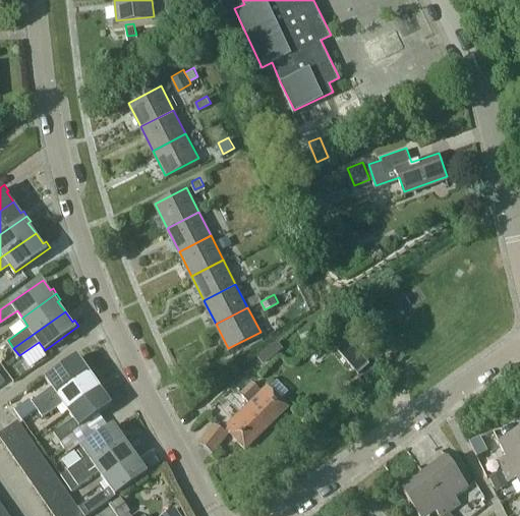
[(348,338),(338,347),(358,370),(369,361),(348,338)]
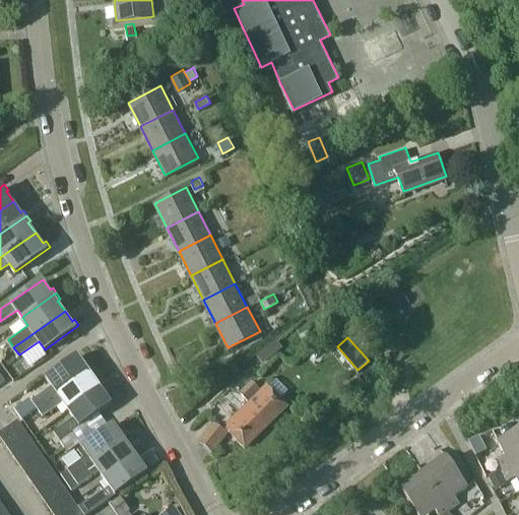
[(57,392),(89,370),(81,360),(84,358),(80,351),(46,376),(52,384),(33,398),(38,406),(57,392)]
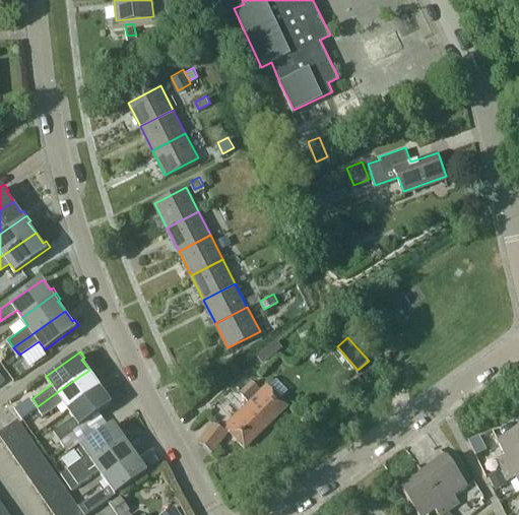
[(69,407),(103,383),(99,378),(96,380),(89,370),(57,392),(38,406),(44,413),(64,399),(69,407)]
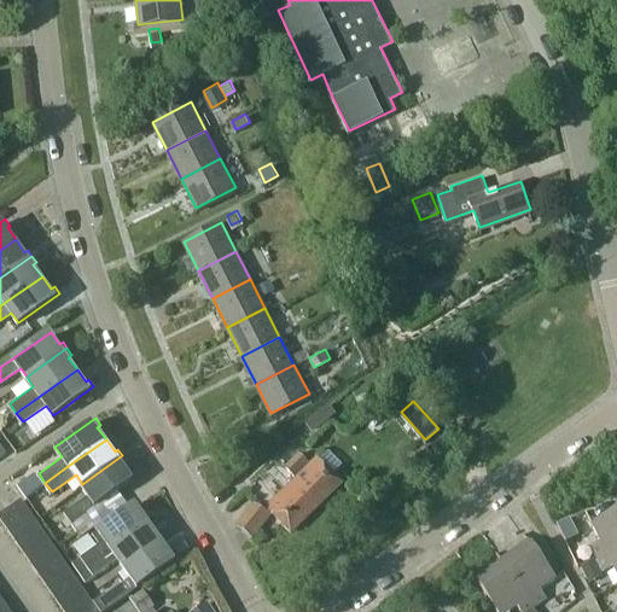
[(300,447),(298,446),(284,461),(296,473),(263,506),(256,499),(237,519),(251,534),(273,512),(292,531),(343,479),(316,454),(309,461),(297,449),(300,447)]
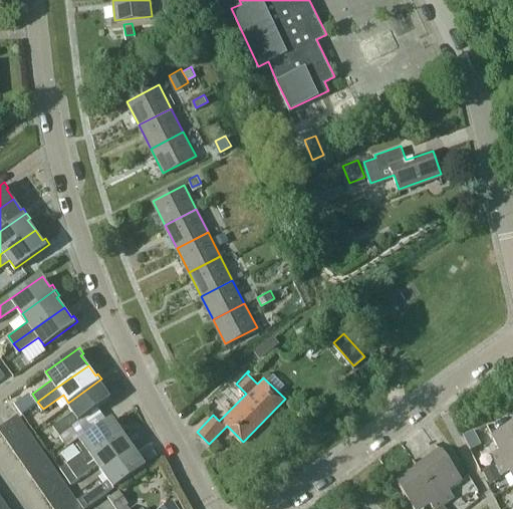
[(105,384),(101,378),(68,403),(73,410),(54,424),(59,433),(110,397),(102,386),(105,384)]
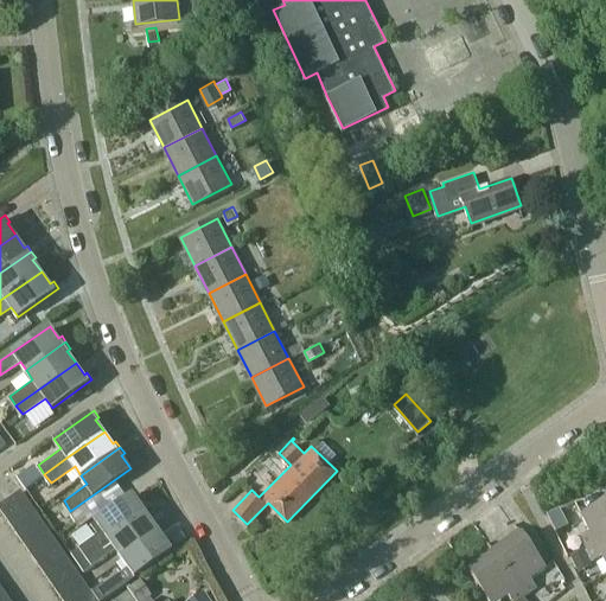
[(44,474),(38,465),(36,461),(18,474),(27,486),(44,474)]
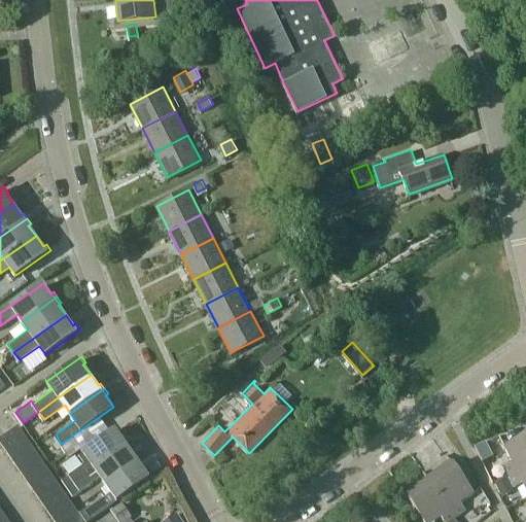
[(0,440),(5,448),(25,433),(19,423),(0,436),(0,440)]
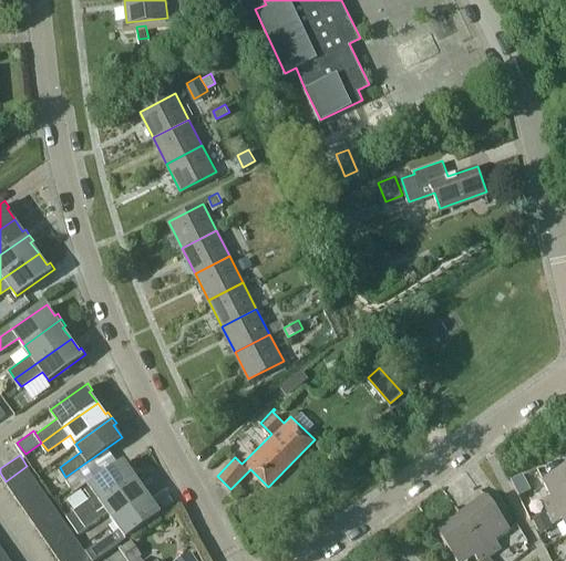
[(67,513),(72,522),(136,477),(129,466),(132,464),(127,457),(84,488),(91,497),(67,513)]
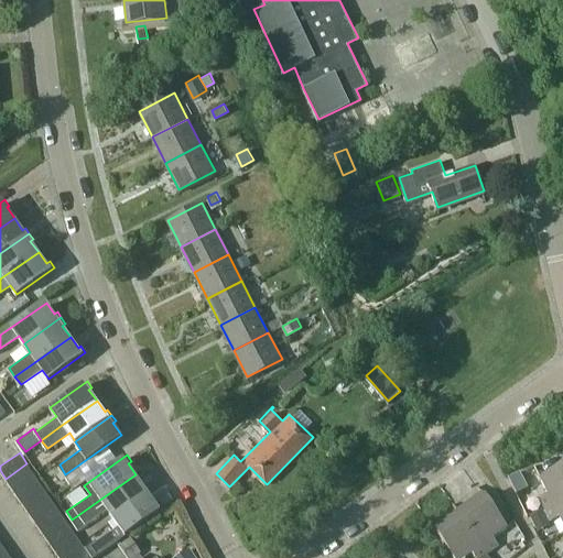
[(12,489),(34,473),(26,463),(6,479),(12,489)]
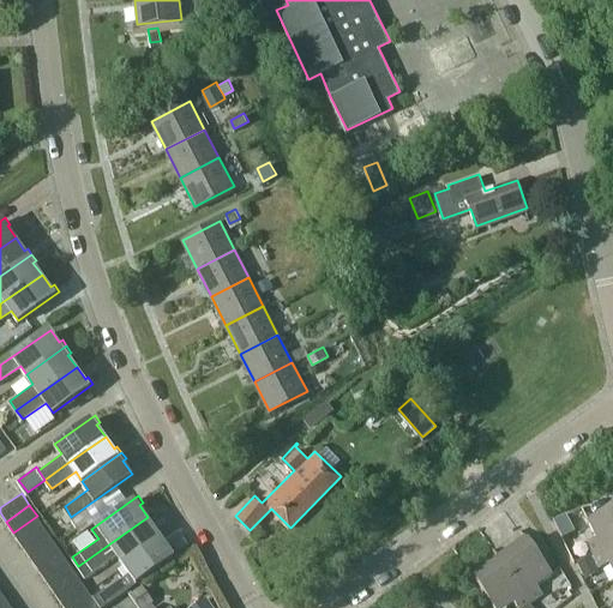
[(587,540),(593,552),(612,542),(612,505),(588,518),(596,535),(587,540)]
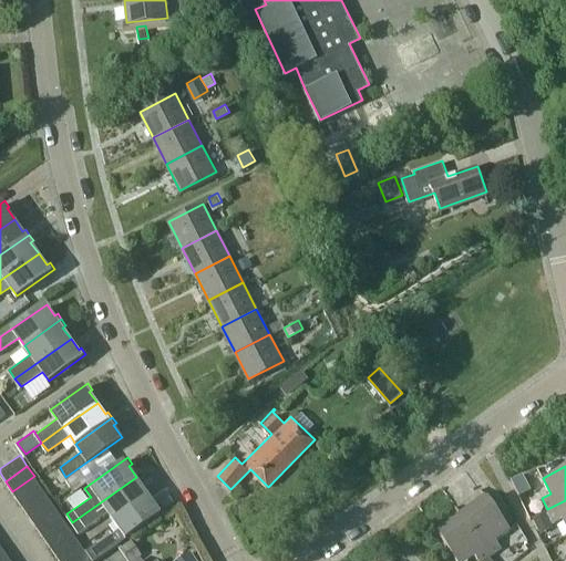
[(523,471),(517,474),(513,476),(512,477),(512,478),(518,492),(531,487),(530,484),(523,471)]
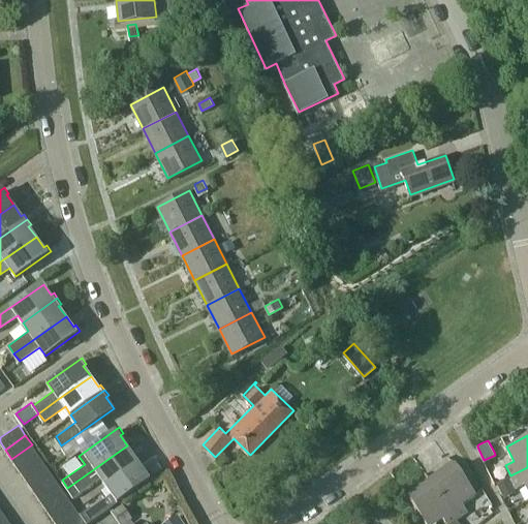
[(19,469),(38,455),(32,444),(11,459),(19,469)]
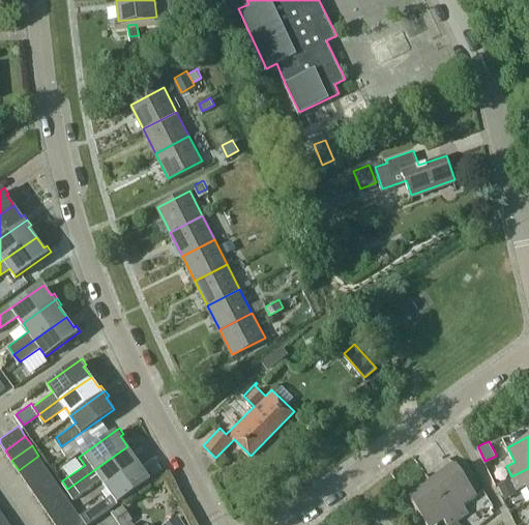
[(107,485),(142,460),(138,455),(136,457),(127,446),(67,489),(74,497),(101,477),(107,485)]
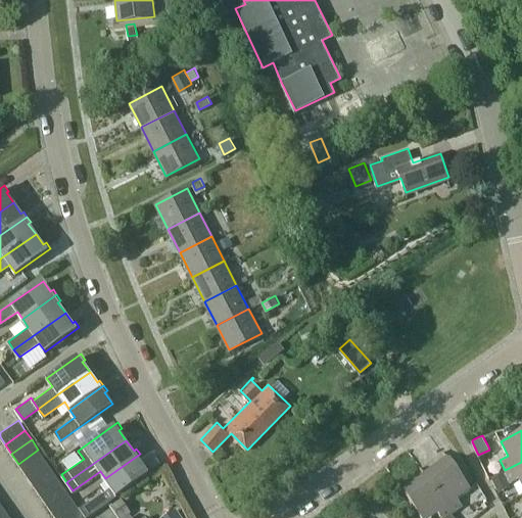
[(25,473),(45,459),(38,450),(18,464),(25,473)]
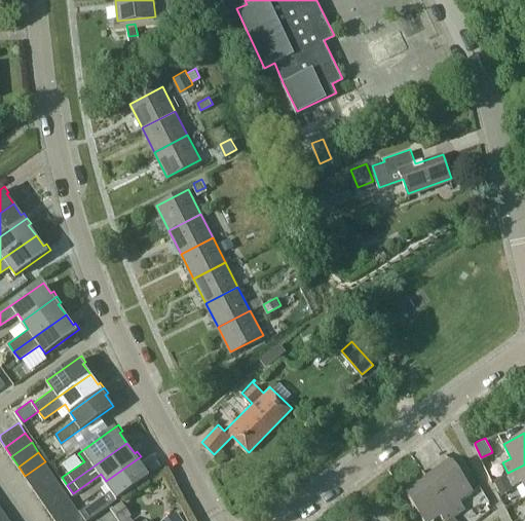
[(141,456),(106,481),(112,489),(80,512),(86,520),(149,475),(142,464),(145,462),(141,456)]
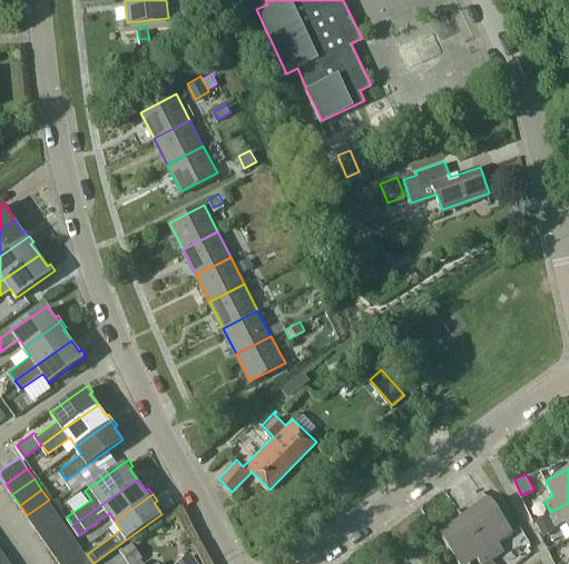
[(487,494),(462,512),(493,556),(503,548),(498,541),(512,530),(487,494)]
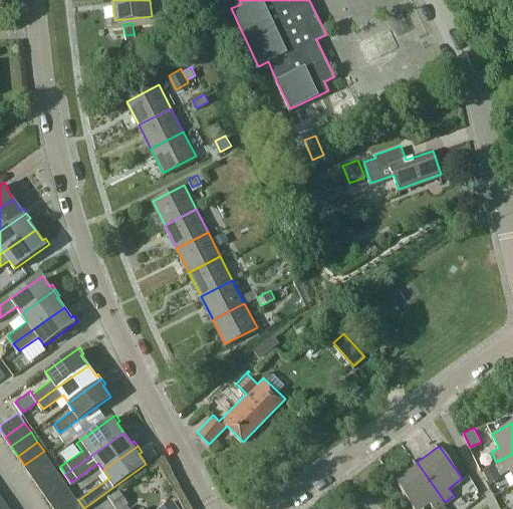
[(31,474),(51,461),(44,451),(24,465),(31,474)]
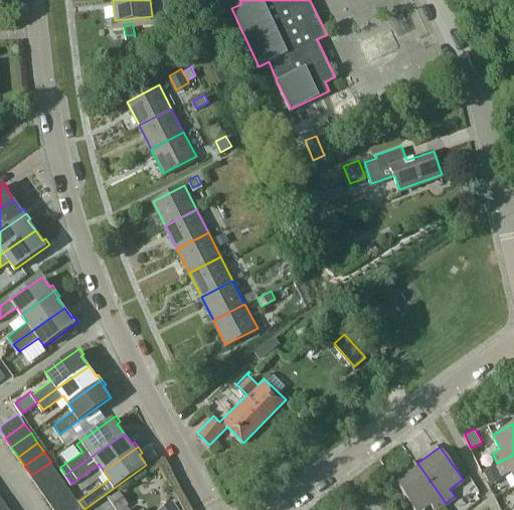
[(511,469),(513,474),(513,455),(497,463),(502,474),(511,469)]
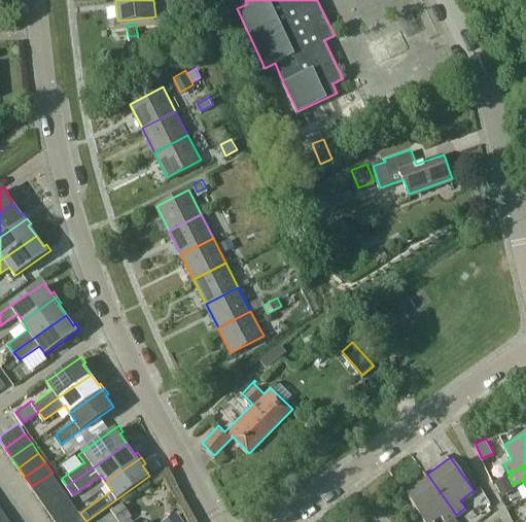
[(39,496),(59,482),(53,473),(32,486),(39,496)]
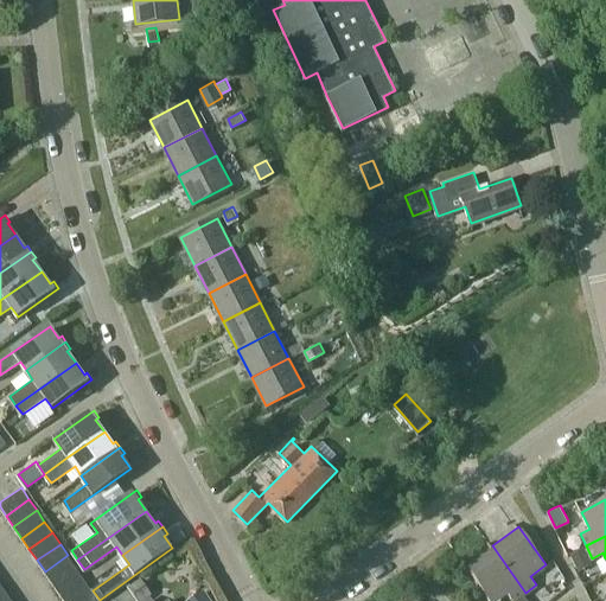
[(524,593),(525,593),(492,545),(465,566),(490,600),(493,600),(508,592),(514,600),(516,599),(524,593)]
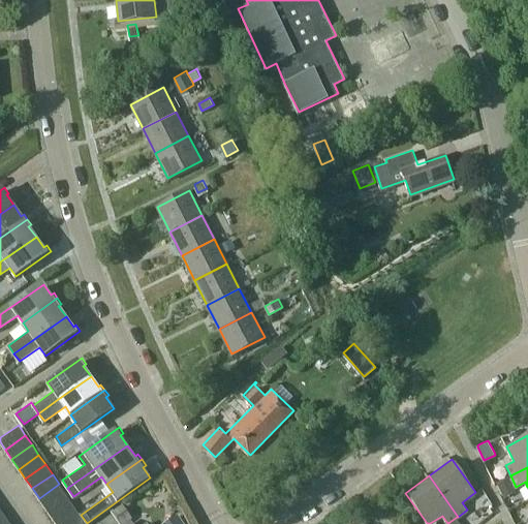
[(508,475),(497,481),(504,493),(516,488),(508,475)]
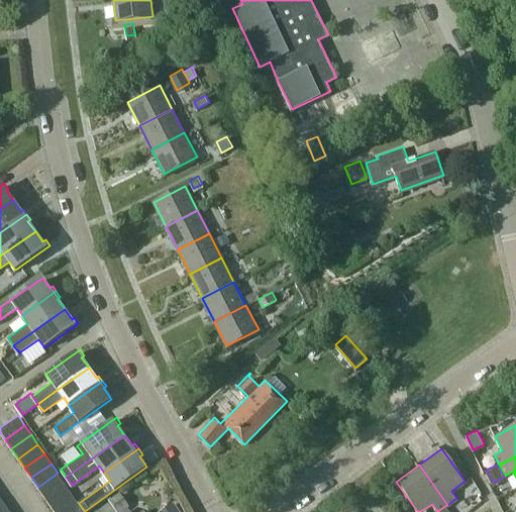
[(44,496),(65,483),(58,473),(38,487),(44,496)]
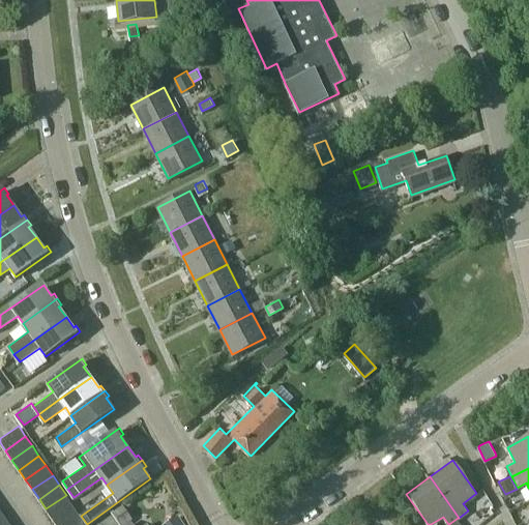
[(53,519),(74,504),(66,495),(46,508),(53,519)]
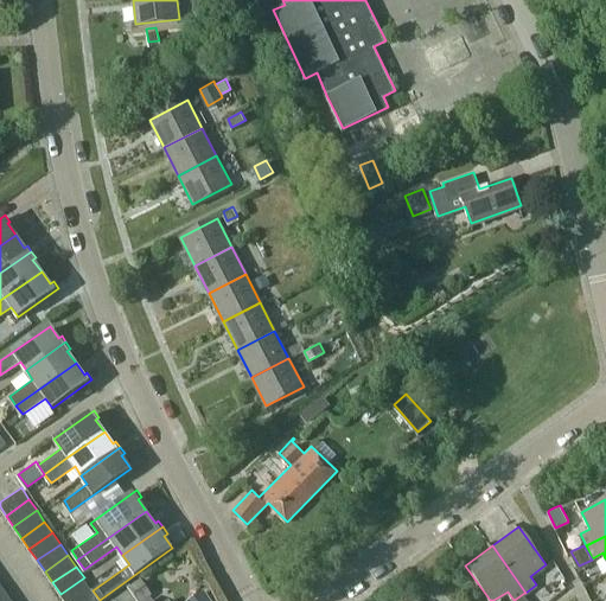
[(128,584),(140,600),(152,593),(141,576),(128,584)]
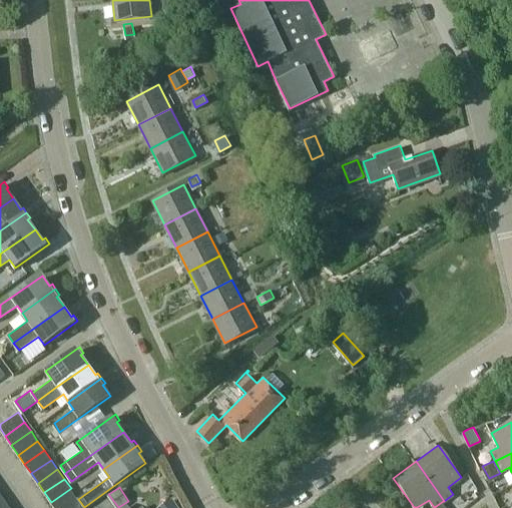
[(55,507),(61,507),(77,497),(71,488),(51,502),(55,507)]
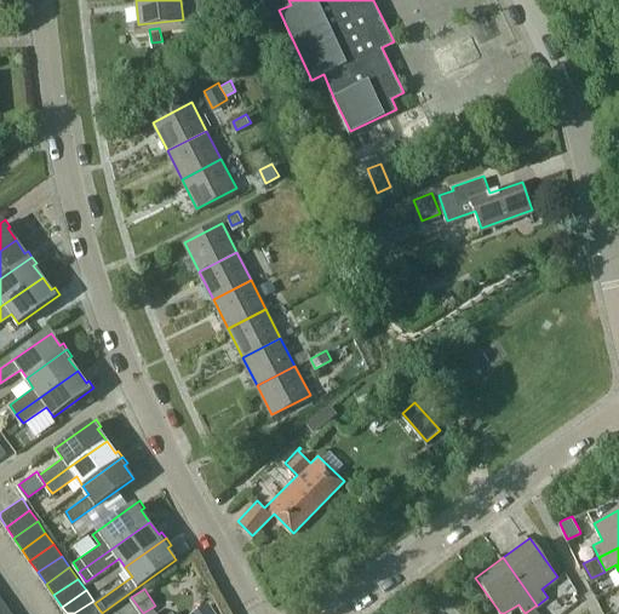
[(0,613),(1,613),(10,609),(1,597),(0,598),(0,613)]
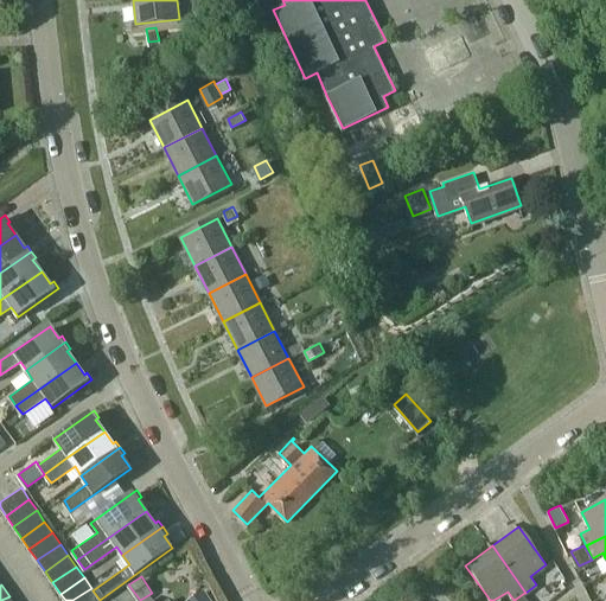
[(91,588),(72,600),(97,600),(100,600),(93,590),(91,588)]
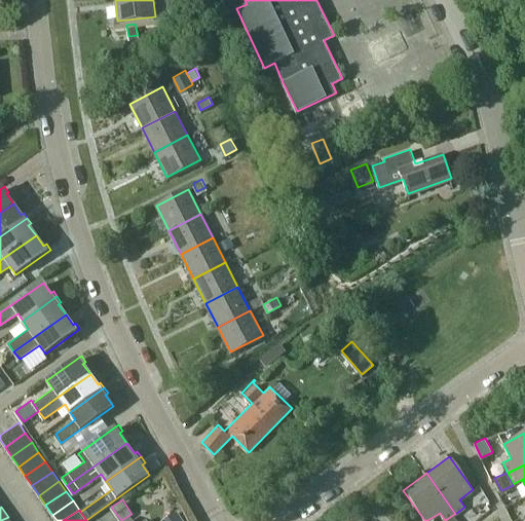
[(183,520),(177,511),(160,520),(183,520)]
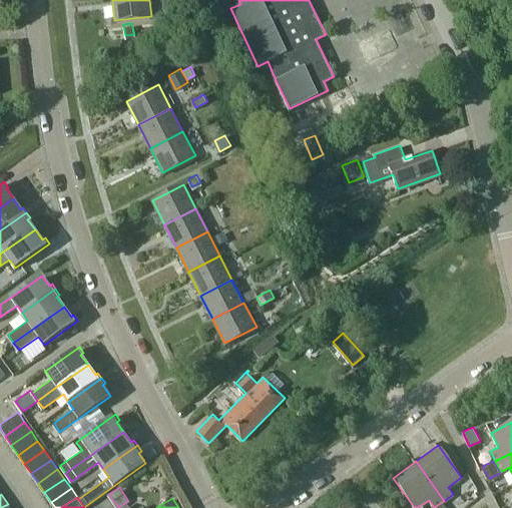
All buildings are outlined.
